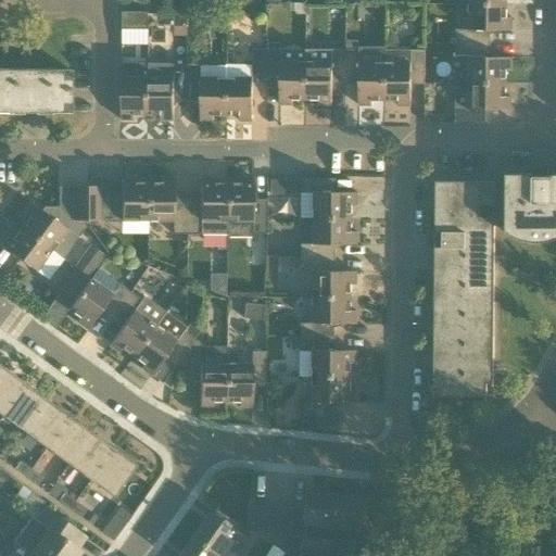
[(295,4),(295,12),(298,15),(306,15),(306,4),(295,4)]
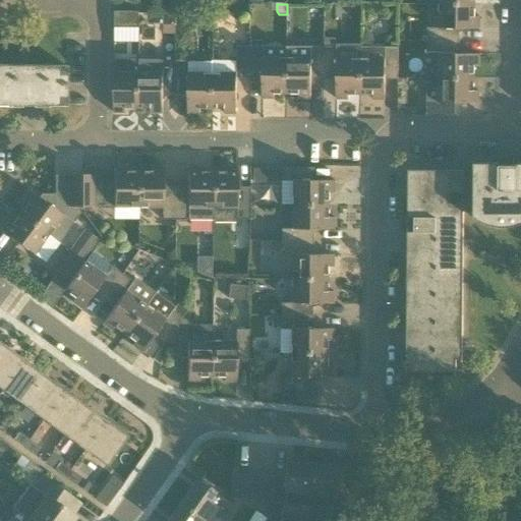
[(459,42),(459,29),(479,29),(479,17),(474,17),(474,4),(439,4),(439,29),(426,29),(426,41),(459,42)]
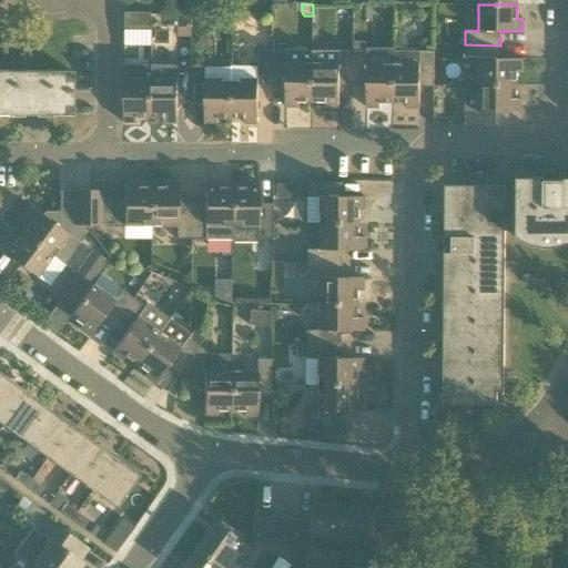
[(151,13),(124,12),(124,30),(124,41),(151,42),(151,31),(151,13)]
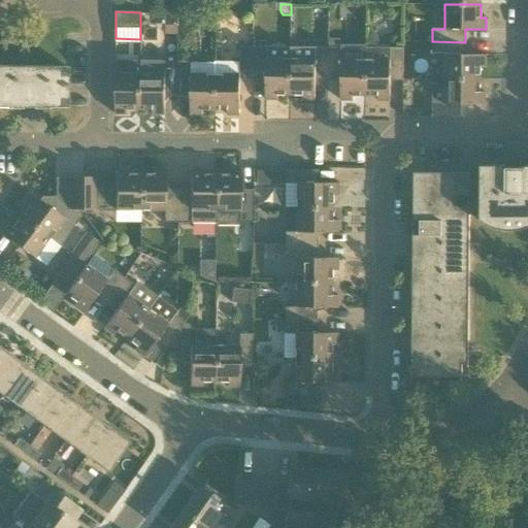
[(178,13),(165,13),(165,25),(177,26),(178,13)]
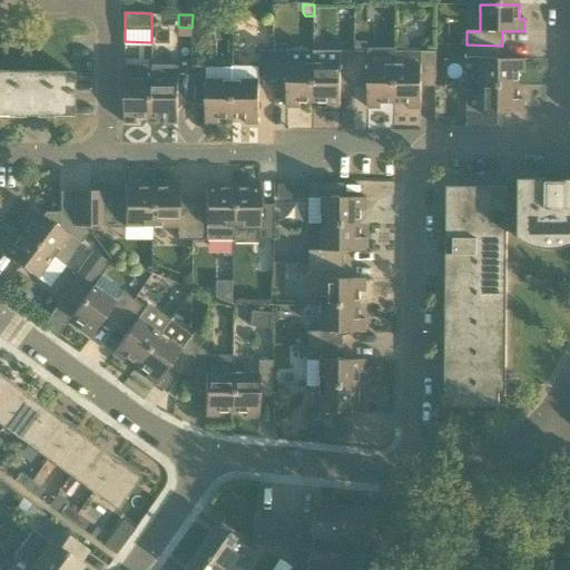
[(518,86),(518,72),(523,72),(523,59),(502,59),(502,46),(467,45),(467,59),(480,59),(480,86),(518,86)]
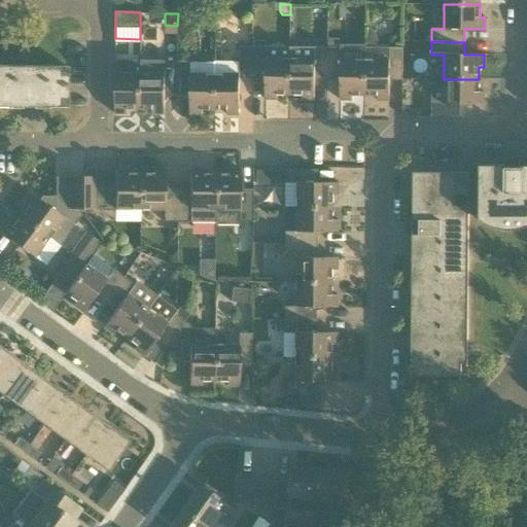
[(252,79),(252,46),(239,46),(239,74),(214,74),(214,110),(226,110),(226,115),(239,115),(239,79),(252,79)]
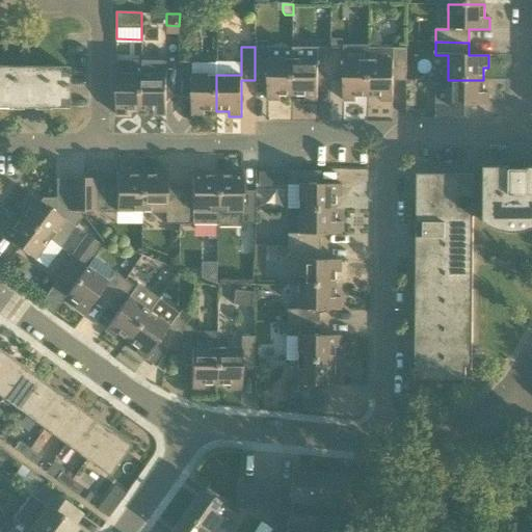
[(268,48),(255,47),(255,80),(267,80),(267,101),(280,101),(280,96),(292,96),(292,59),(268,59),(268,48)]
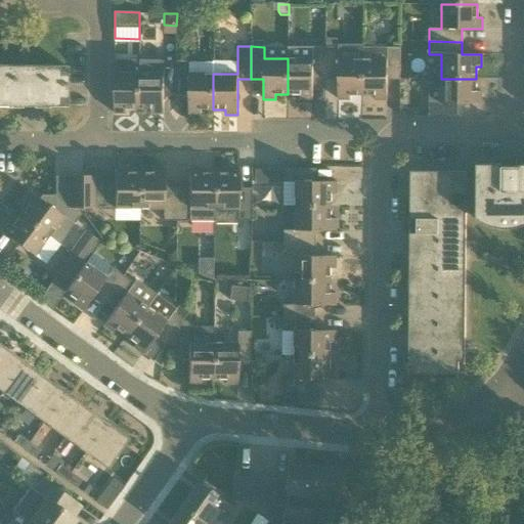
[(325,80),(325,47),(312,47),(312,59),(288,58),(288,94),(300,94),(300,99),(312,99),(312,80),(325,80)]
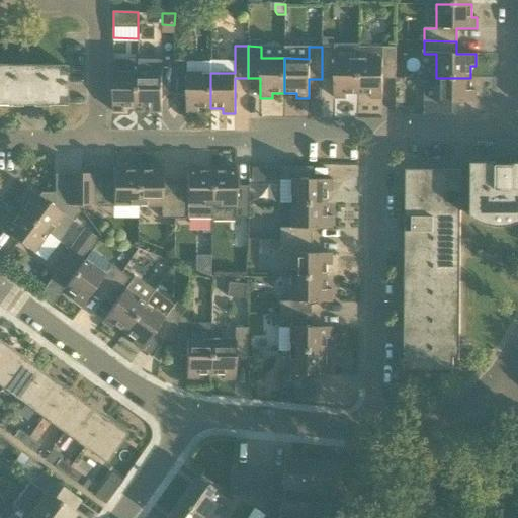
[(358,94),(358,59),(335,59),(335,47),(322,47),(322,79),(334,79),(334,98),(346,98),(346,94),(358,94)]
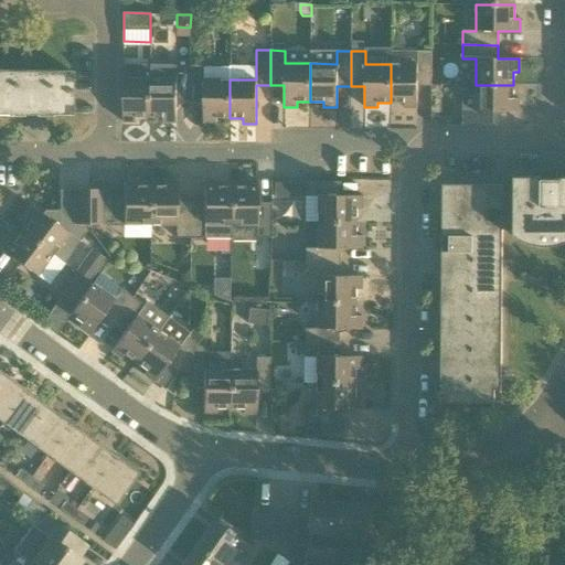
[(417,64),(391,64),(391,103),(404,103),(404,108),(417,108),(417,86),(430,86),(432,52),(417,52),(417,64)]
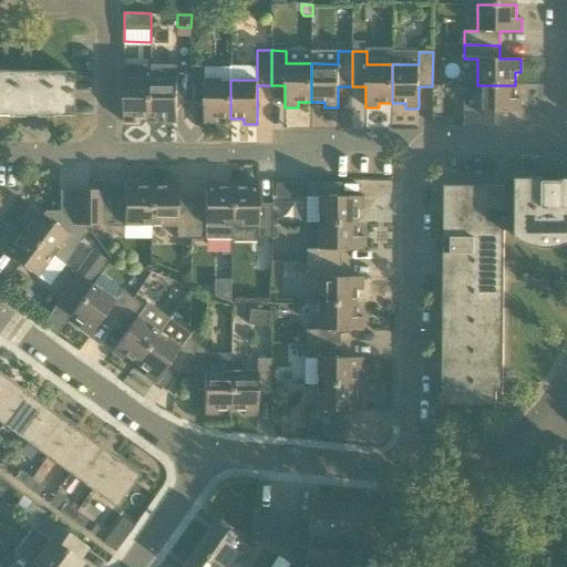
[(124,79),(123,123),(136,123),(136,117),(150,117),(151,80),(151,66),(151,65),(134,65),(124,65),(124,79)]
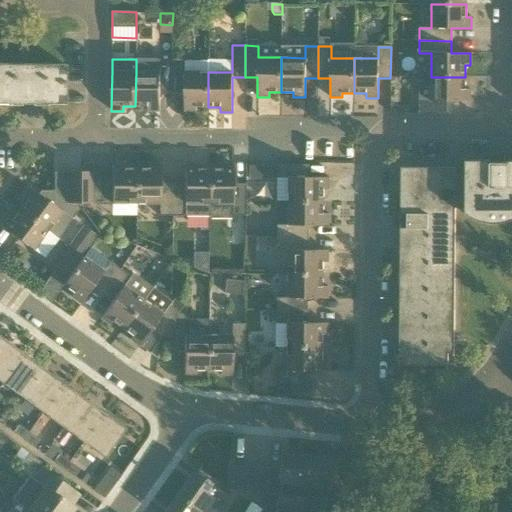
[(172,60),(160,60),(136,60),(136,72),(135,106),(147,106),(147,111),(159,111),(160,92),(172,92),(172,60)]
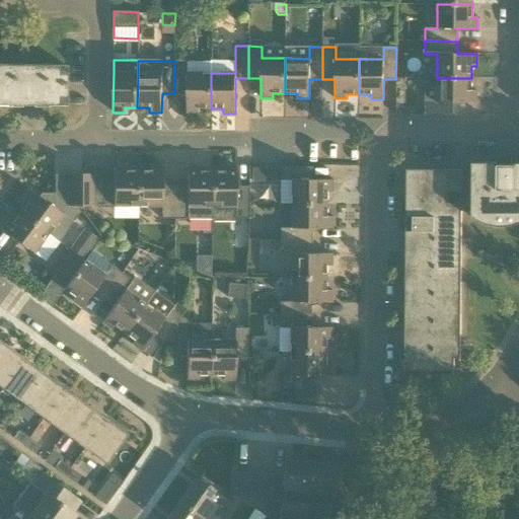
[(188,61),(174,61),(174,93),(188,93),(188,113),(199,113),(199,108),(211,108),(211,73),(212,61),(188,61)]
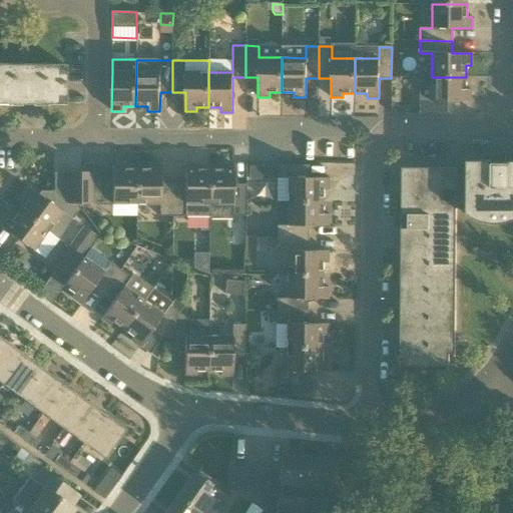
[(63,64),(0,64),(0,103),(63,103),(63,64)]
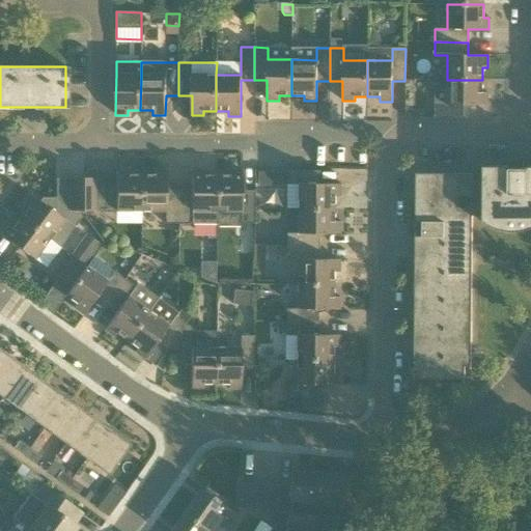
[(447,80),(447,90),(439,90),(435,94),(435,104),(435,117),(467,118),(467,105),(487,105),(487,92),(482,92),(482,80),(447,80)]
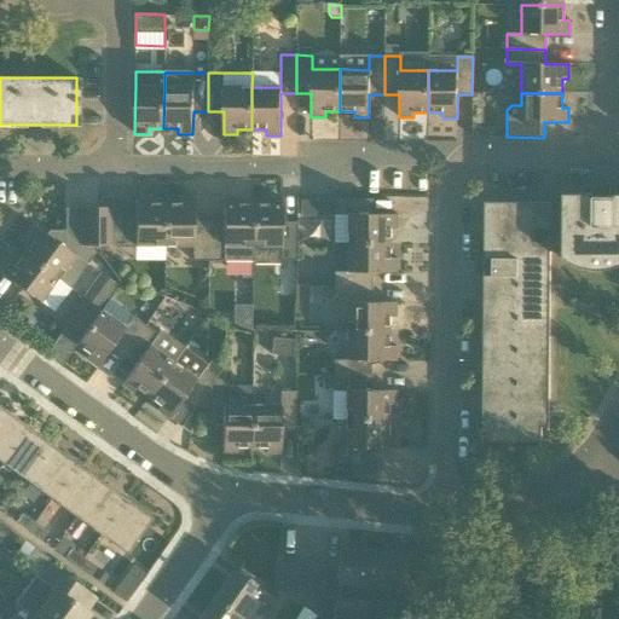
[(563,194),(563,210),(563,252),(563,260),(565,260),(565,259),(566,259),(570,261),(574,264),(578,266),(583,267),(588,268),(593,270),(597,270),(602,270),(606,270),(611,268),(615,267),(618,266),(618,194),(615,195),(615,198),(594,198),(594,195),(563,194)]
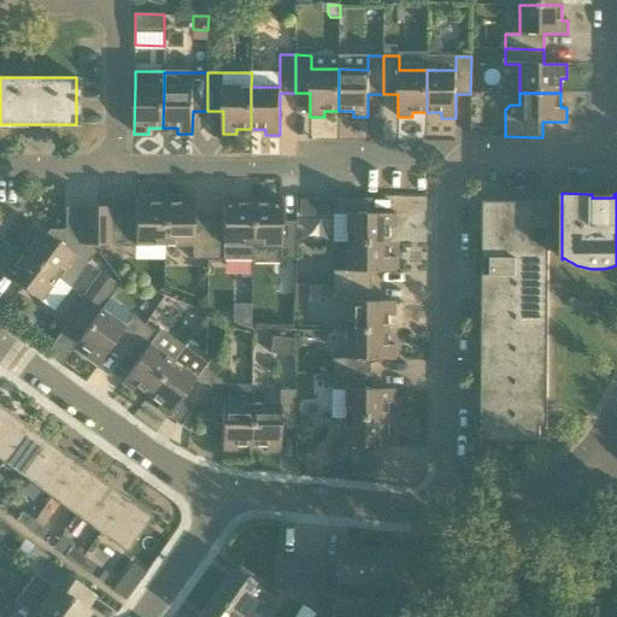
[(163,246),(163,204),(148,204),(148,198),(134,198),(134,210),(111,210),(111,207),(95,207),(95,245),(97,245),(163,246)]
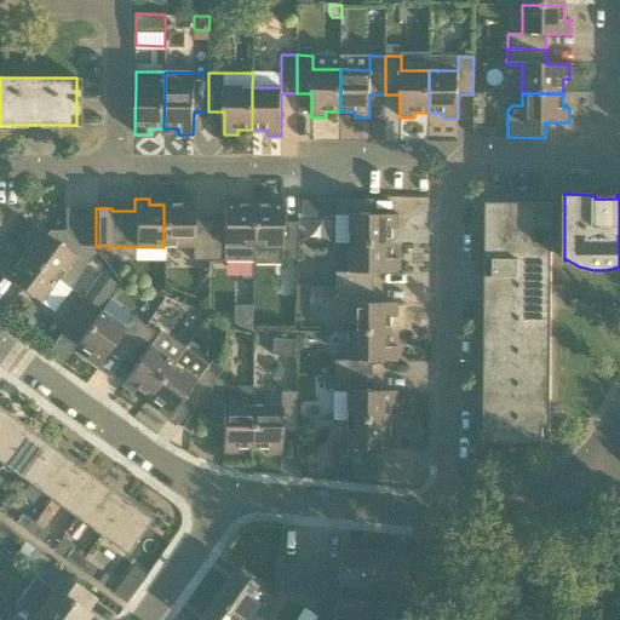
[(208,260),(208,223),(193,223),(193,199),(178,199),(178,205),(164,205),(164,247),(193,247),(193,260),(208,260)]
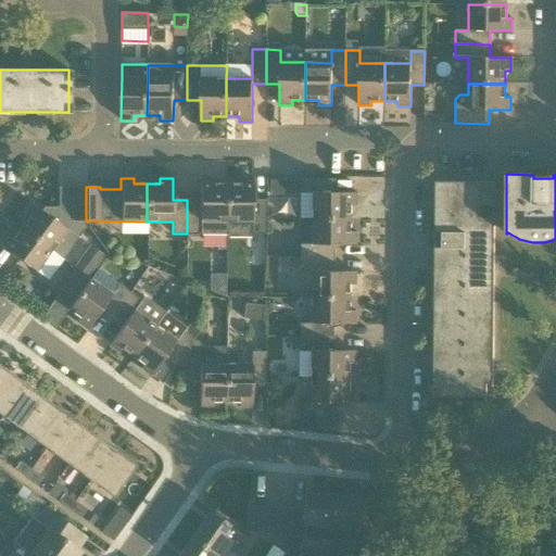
[(187,234),(200,234),(226,235),(226,222),(226,184),(213,184),(213,178),(200,178),(200,200),(187,200),(187,234)]
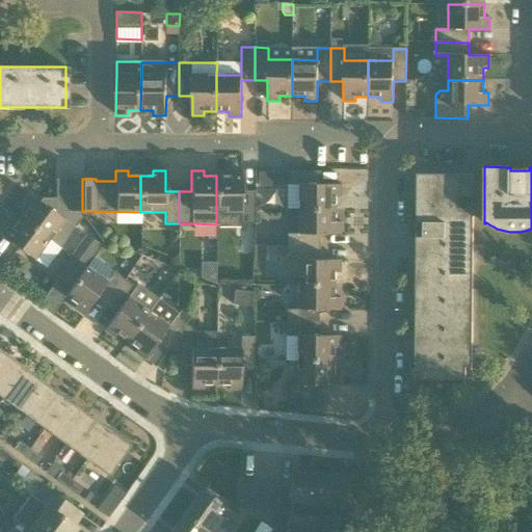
[(229,176),(216,176),(216,212),(241,212),(241,224),(255,224),(255,191),(241,191),(241,170),(229,170),(229,176)]
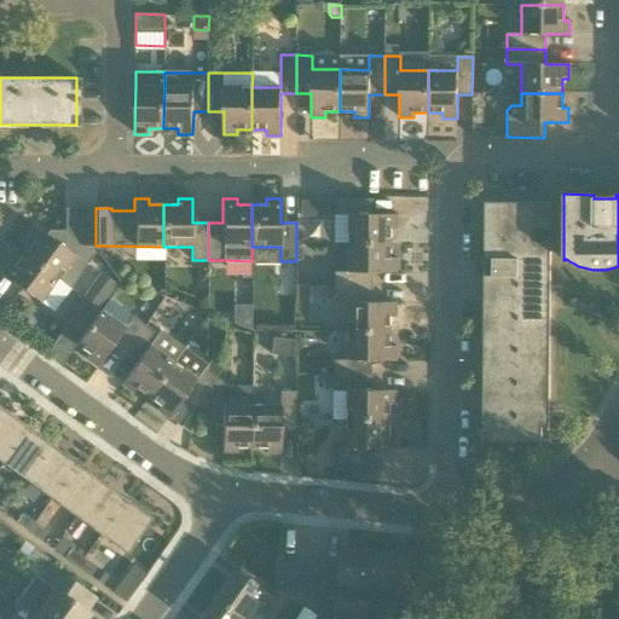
[(324,213),(323,200),(296,200),(296,213),(324,213)]
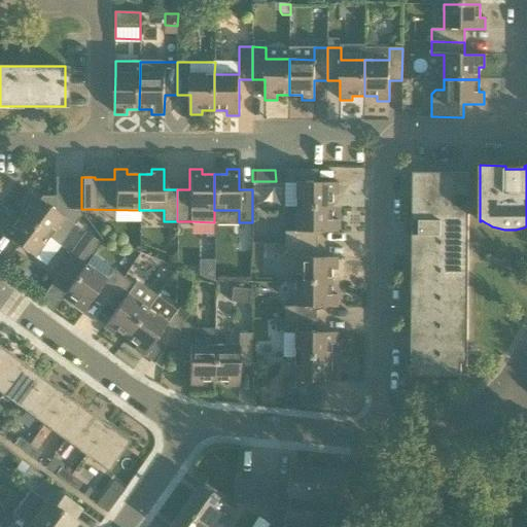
[(334,208),(334,196),(338,196),(339,183),(318,183),(318,170),(286,170),(285,183),(297,183),(297,208),(334,208)]
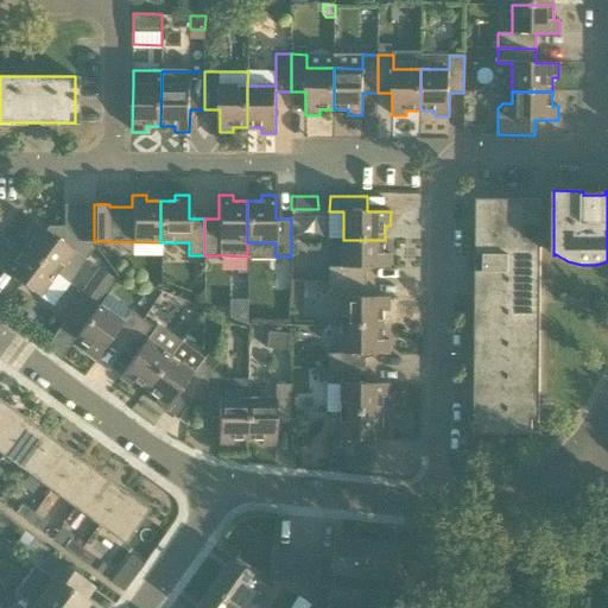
[(532,435),(533,272),(539,272),(539,277),(540,277),(540,247),(553,247),(553,207),(538,207),(538,201),(542,201),(542,200),(476,198),(475,255),(483,255),(483,271),(475,271),(475,292),(480,292),(480,303),(475,303),(475,324),(480,325),(480,335),(475,335),(475,358),(480,358),(480,367),(475,367),(474,390),(479,390),(479,400),(474,400),(474,422),(479,422),(479,432),(474,432),(474,435),(532,435)]
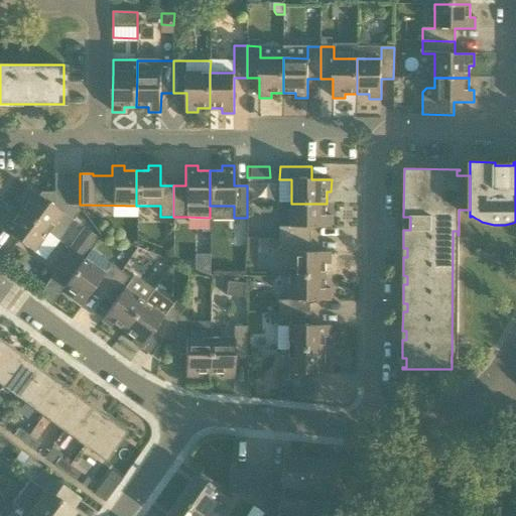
[(80,173),(68,173),(67,205),(61,213),(29,189),(22,200),(26,202),(19,212),(47,233),(57,240),(82,208),(81,205),(80,205),(80,173)]
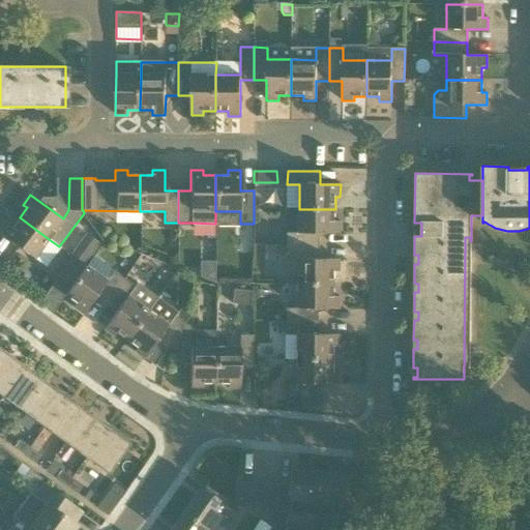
[(287,233),(287,246),(320,246),(320,234),(340,234),(340,222),(334,222),(335,209),(299,209),(299,233),(287,233)]
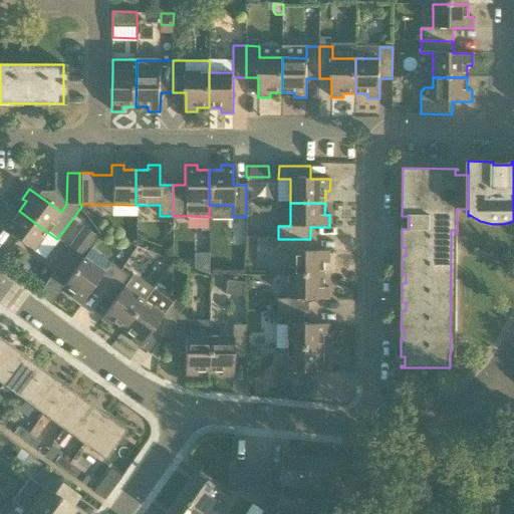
[(33,251),(47,232),(19,211),(12,221),(8,218),(1,228),(33,251)]
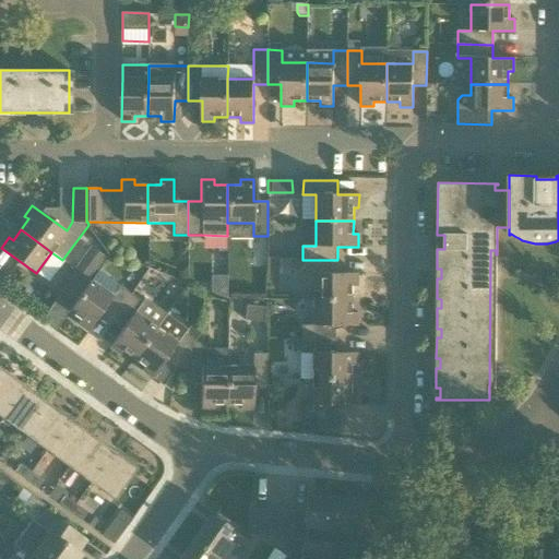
[(91,246),(75,266),(91,277),(105,258),(91,246)]
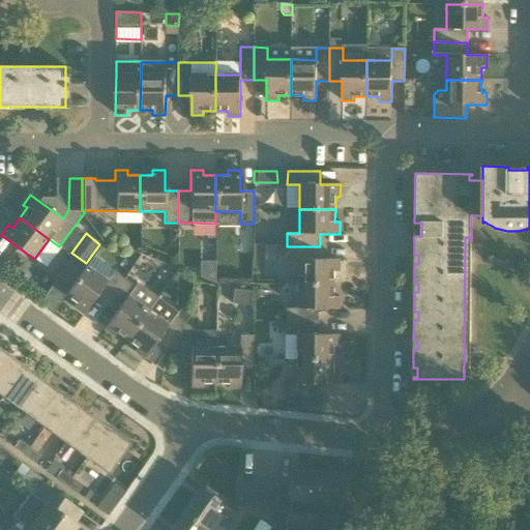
[(320,246),(287,246),(287,260),(299,260),(298,284),(334,284),(334,271),(340,271),(340,260),(319,259),(320,246)]
